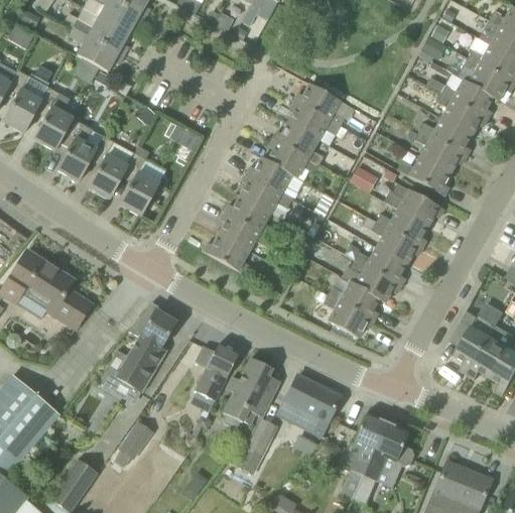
[(100,14),(130,31),(135,22),(140,25),(145,16),(118,0),(88,0),(84,8),(99,16),(100,14)]
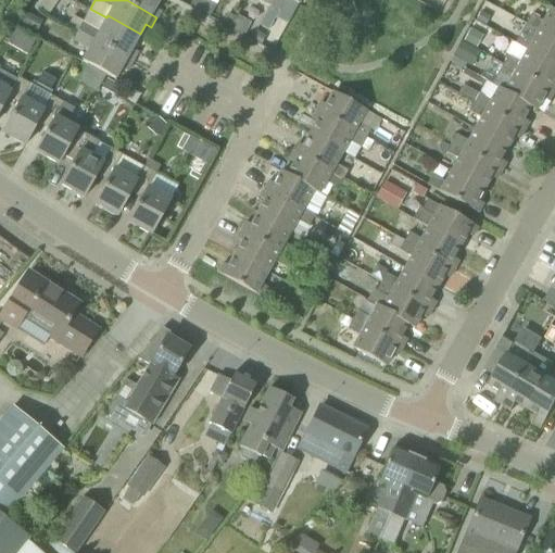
[(127,0),(156,17),(162,9),(156,5),(160,0),(127,0)]
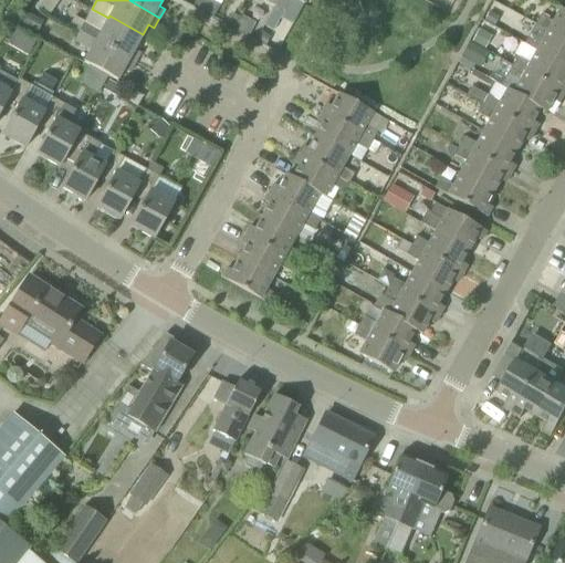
[(207,0),(202,9),(213,14),(220,3),(215,0),(207,0)]
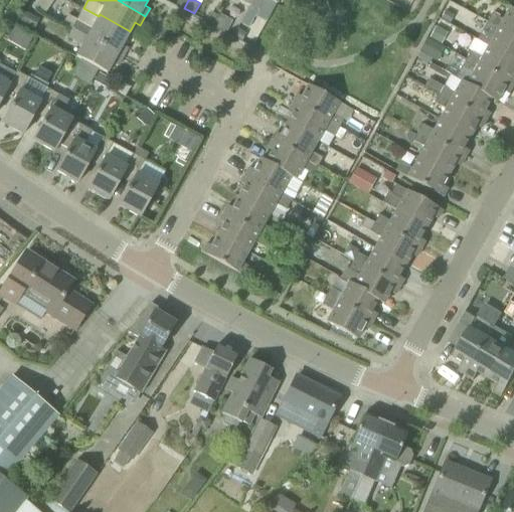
[(252,0),(250,4),(242,20),(250,25),(257,13),(268,19),(278,0),(252,0)]
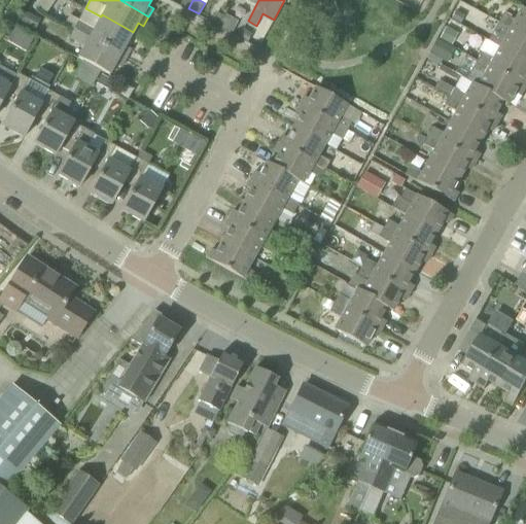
[(518,18),(504,10),(499,21),(525,35),(525,6),(524,6),(518,18)]
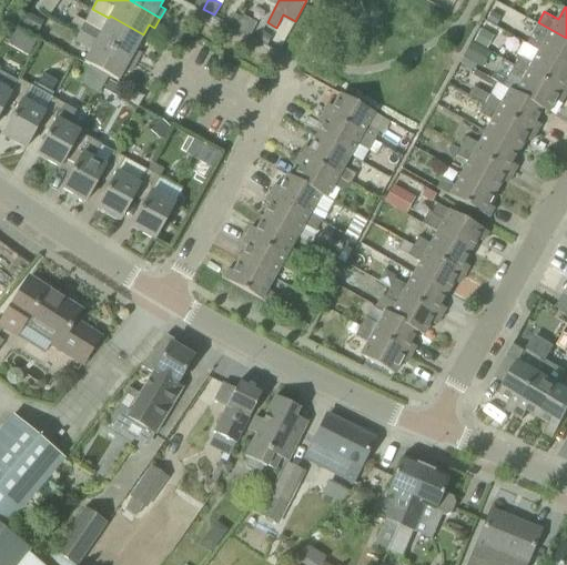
[(82,27),(138,59),(142,50),(137,47),(143,34),(110,16),(109,18),(92,9),(85,20),(82,27)]
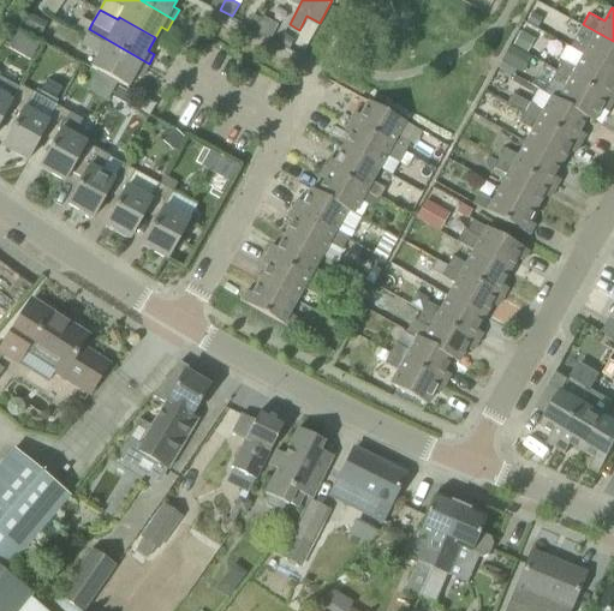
[(534,10),(528,19),(538,25),(543,15),(534,10)]
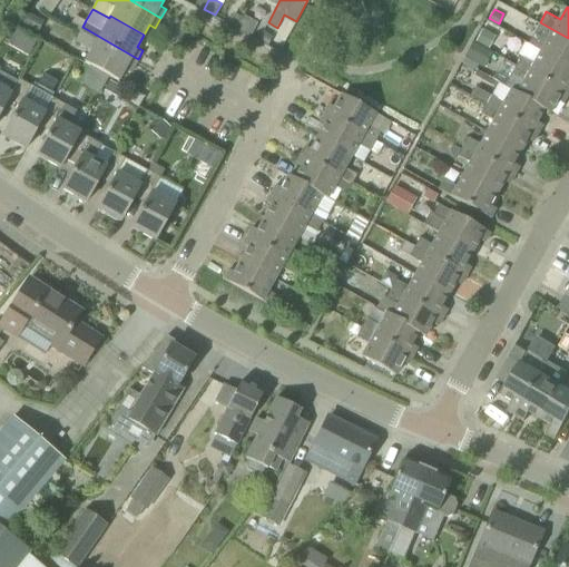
[(22,23),(38,31),(45,18),(30,10),(22,23)]
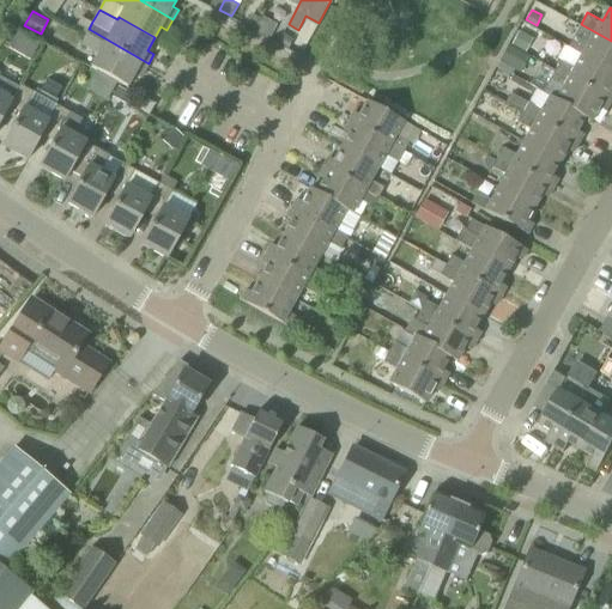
[(256,28),(255,29),(270,36),(274,28),(260,20),(256,28)]
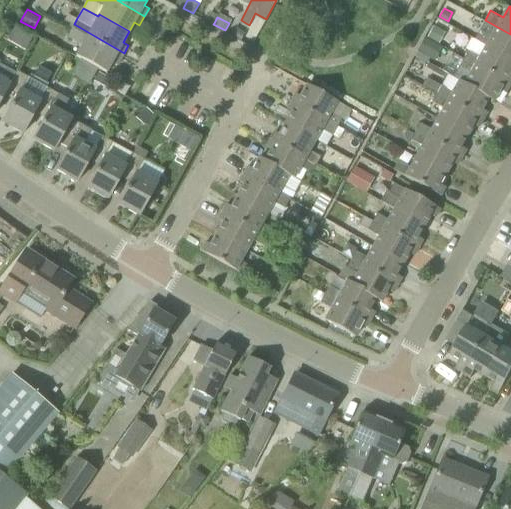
[(486,44),(510,57),(510,34),(485,20),(480,28),(492,34),(486,44)]
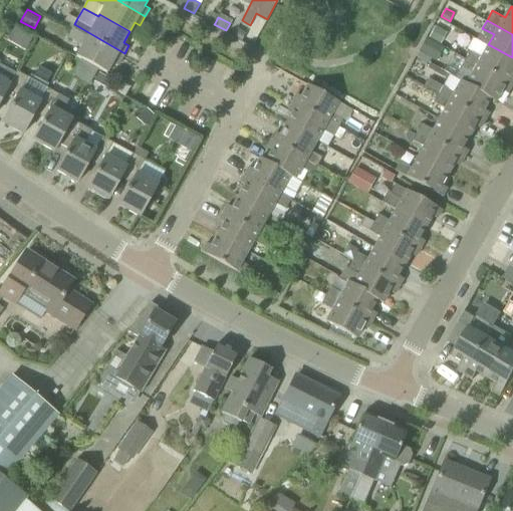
[(124,53),(74,24),(67,35),(83,44),(77,54),(87,59),(99,66),(107,71),(113,60),(118,63),(124,53)]
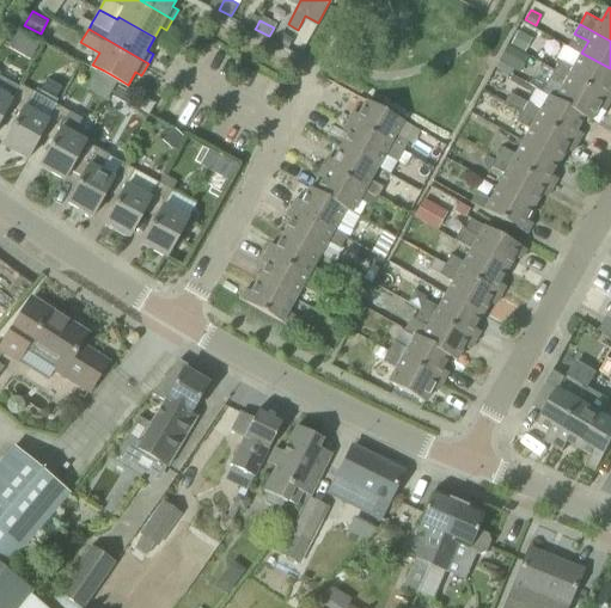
[(524,47),(530,36),(518,29),(512,41),(524,47)]
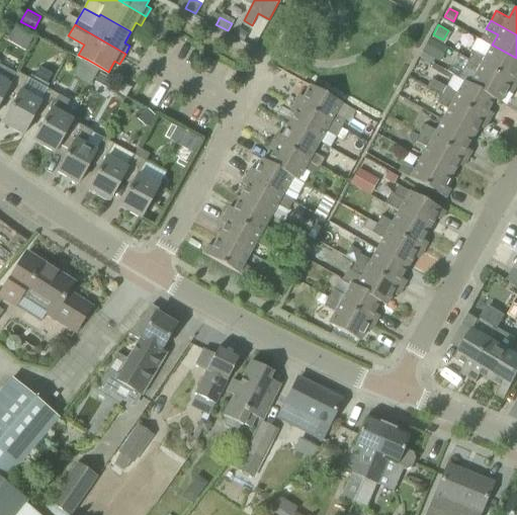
[(240,26),(236,34),(244,39),(249,30),(240,26)]
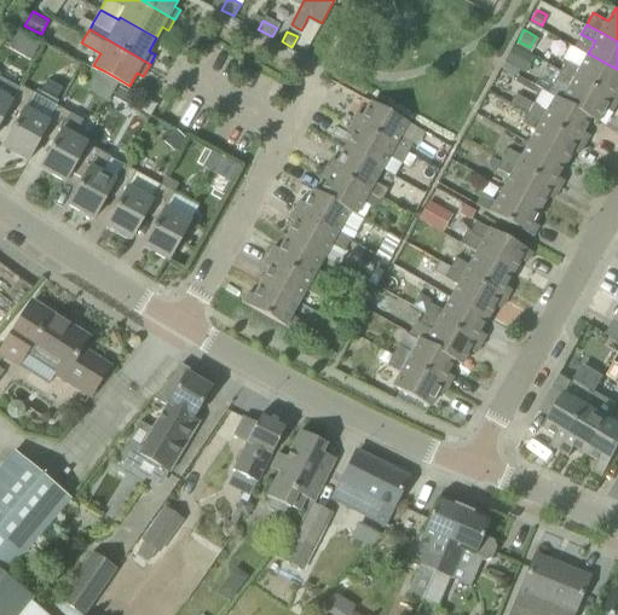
[(535,54),(514,42),(504,59),(526,71),(535,54)]
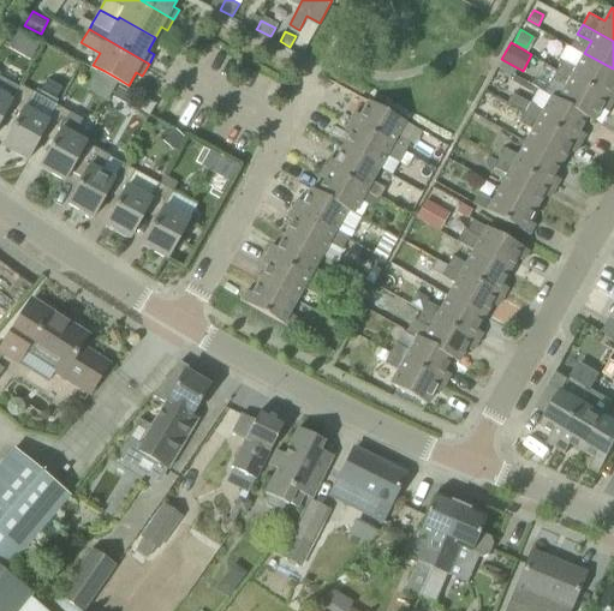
[(562,58),(558,67),(613,99),(613,93),(610,91),(613,87),(613,69),(584,53),(577,66),(562,58)]
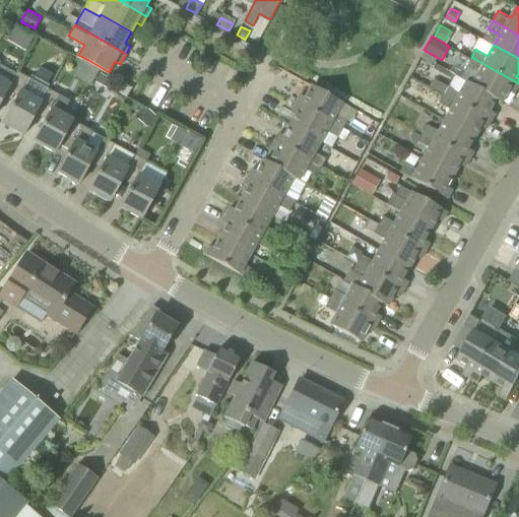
[(471,57),(466,66),(478,73),(473,82),(484,89),(484,90),(497,98),(503,101),(510,88),(511,85),(517,88),(518,86),(518,83),(471,57)]
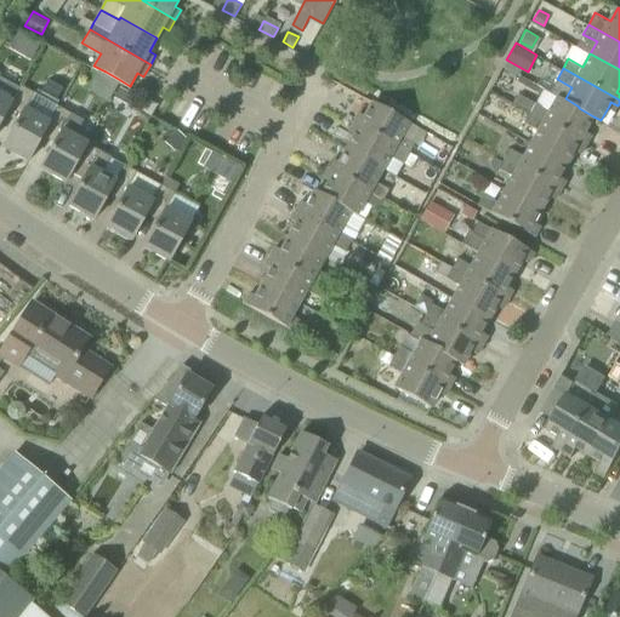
[(12,100),(20,86),(0,75),(0,73),(1,72),(0,72),(0,121),(6,113),(12,100)]
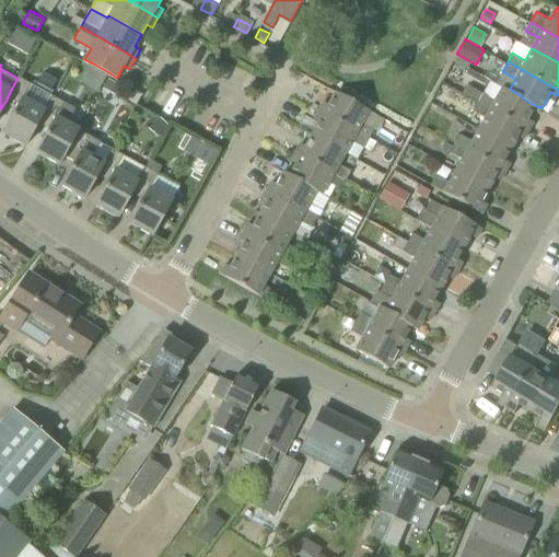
[(108,72),(95,65),(85,82),(99,89),(99,90),(108,72)]
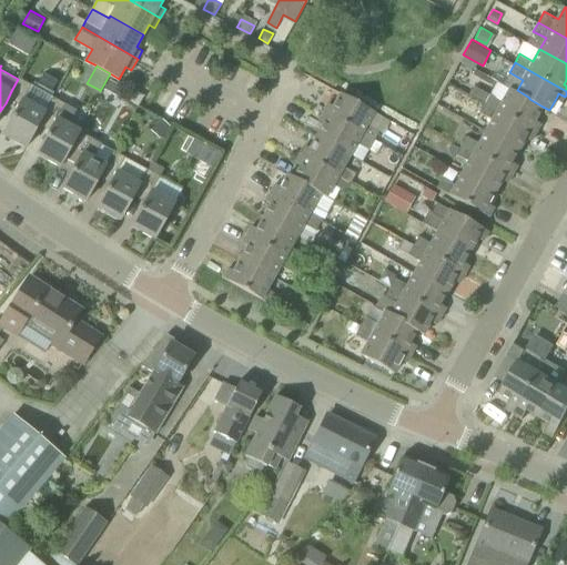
[(481,69),(478,73),(490,81),(493,77),(481,69)]
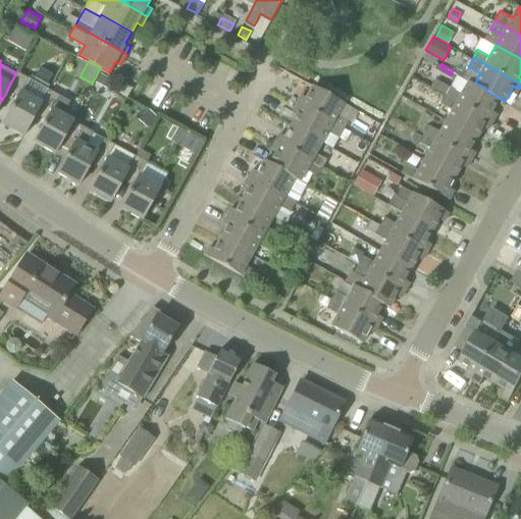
[(104,86),(111,75),(103,69),(96,81),(104,86)]
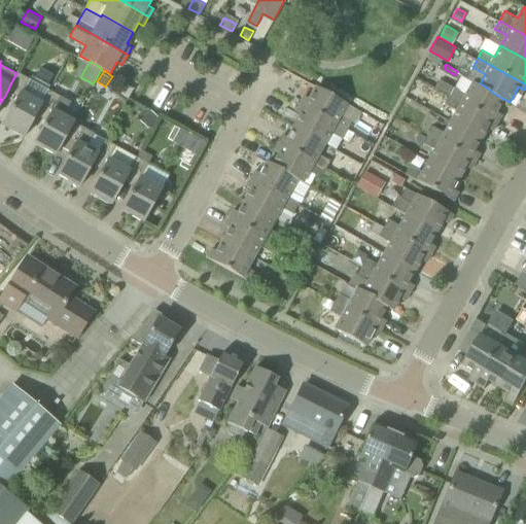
[(6,118),(3,124),(24,136),(37,113),(42,102),(50,89),(48,88),(50,84),(32,74),(30,78),(29,77),(19,71),(16,73),(10,84),(5,96),(15,102),(6,118)]
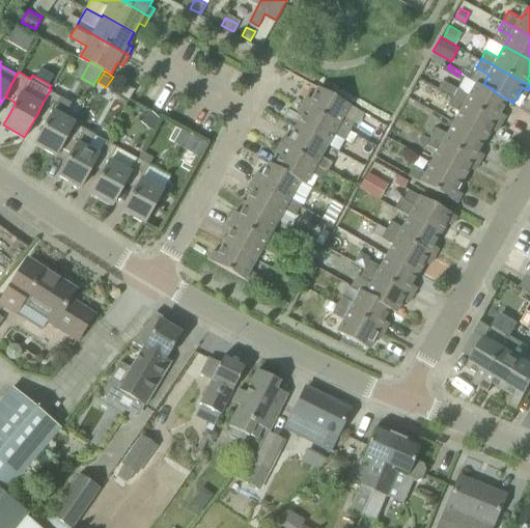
[(440,86),(440,87),(454,94),(502,122),(505,118),(499,114),(507,100),(495,92),(495,91),(483,84),(466,75),(458,87),(444,79),(440,86)]
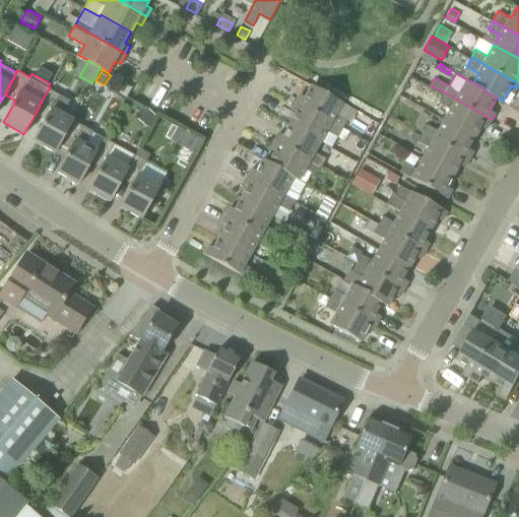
[(298,97),(296,100),(343,126),(347,119),(336,113),(342,101),(312,83),(304,100),(298,97)]
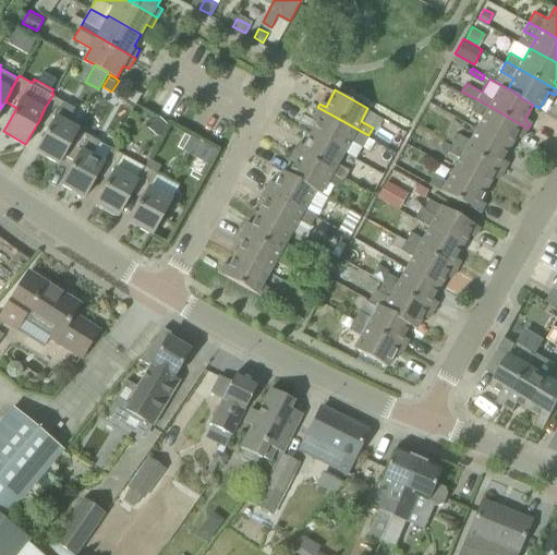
[(68,121),(76,107),(53,94),(39,120),(50,127),(37,149),(59,163),(64,153),(79,127),(68,121)]
